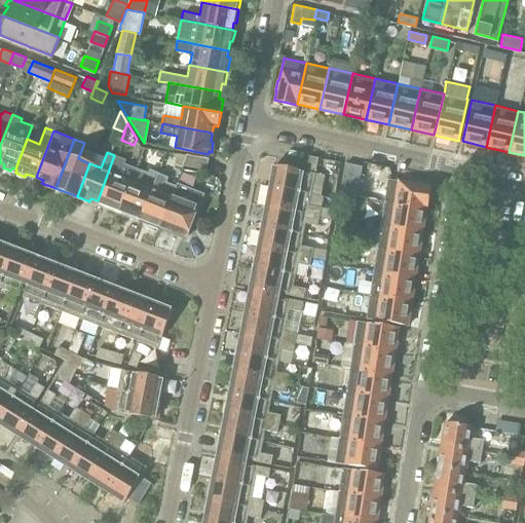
[(178,153),(174,162),(182,165),(183,163),(187,154),(178,153)]
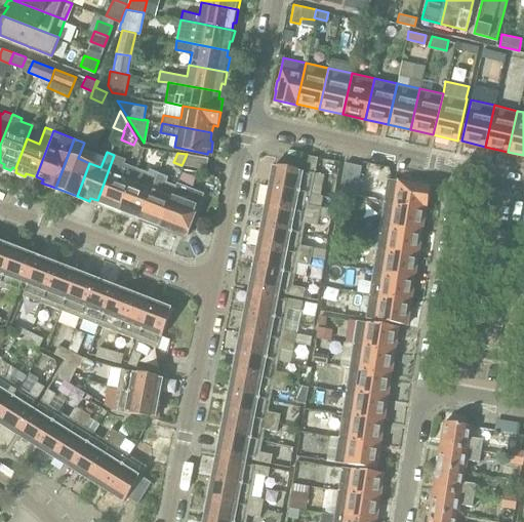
[(207,158),(187,154),(183,163),(206,167),(207,158)]
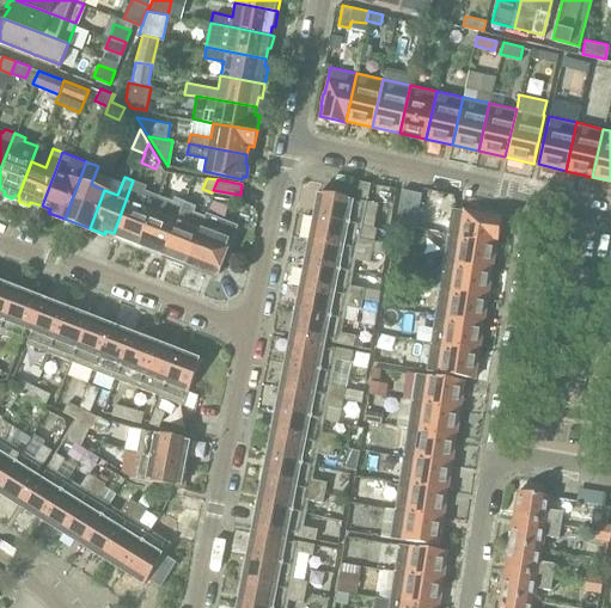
[(359,179),(356,195),(364,197),(367,197),(370,182),(359,179)]
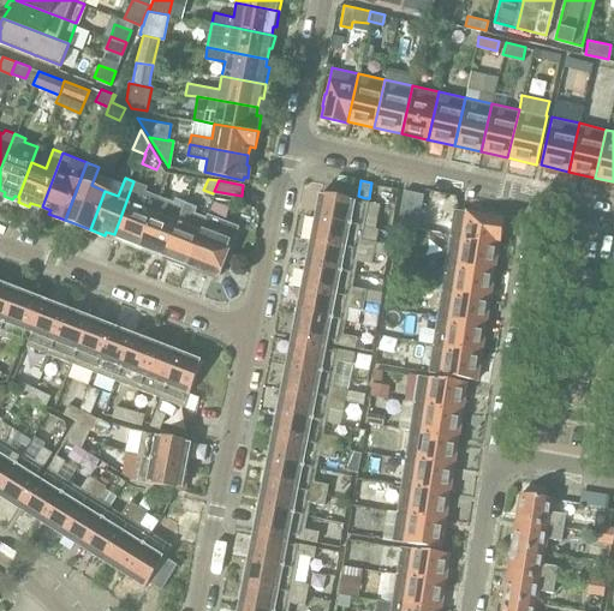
[(133,181),(114,234),(125,239),(124,243),(135,247),(136,244),(139,245),(154,209),(153,208),(158,195),(144,190),(145,186),(133,181)]
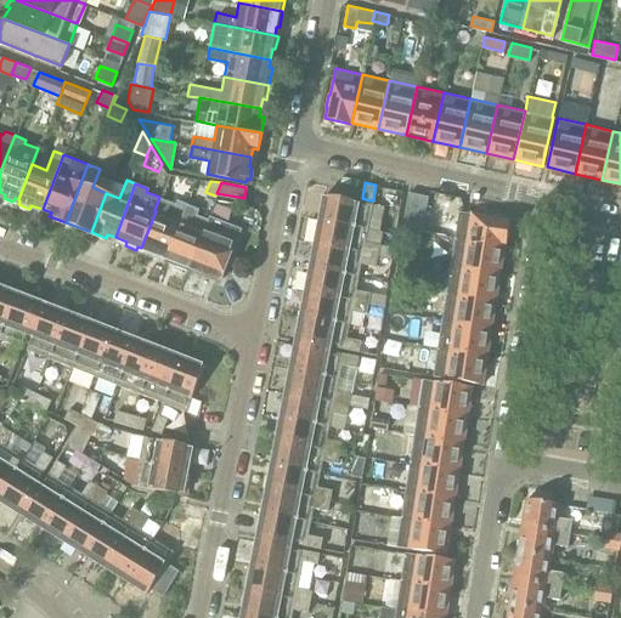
[(408,191),(401,227),(422,231),(428,196),(408,191)]
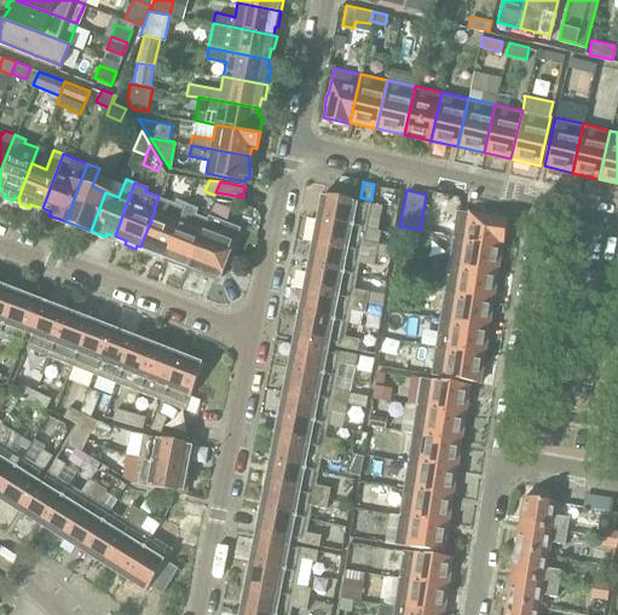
[(323,192),(317,218),(365,227),(370,202),(323,192)]
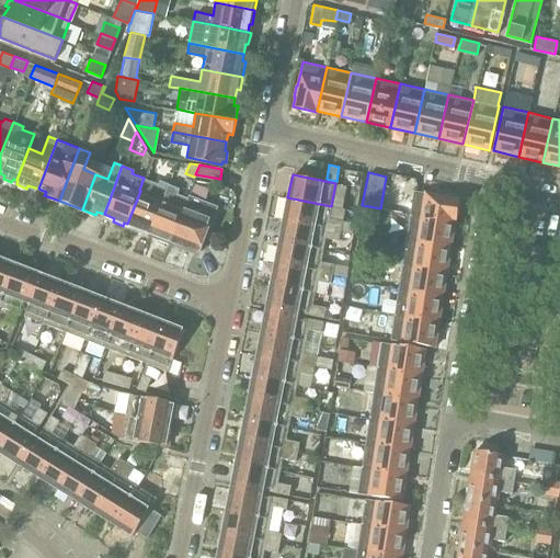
[(140,191),(127,224),(128,224),(127,227),(137,231),(139,228),(149,232),(169,183),(160,180),(158,183),(157,183),(144,178),(139,190),(140,191)]
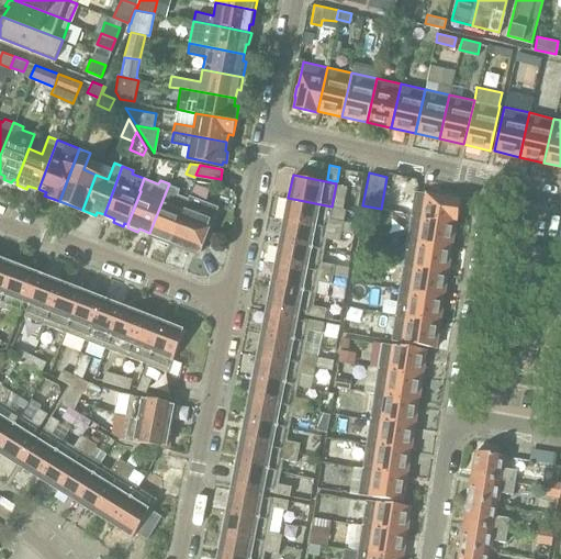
[(169,183),(149,233),(159,236),(158,239),(169,244),(170,242),(171,242),(171,241),(182,208),(180,208),(181,204),(184,205),(188,198),(177,193),(179,188),(169,183)]
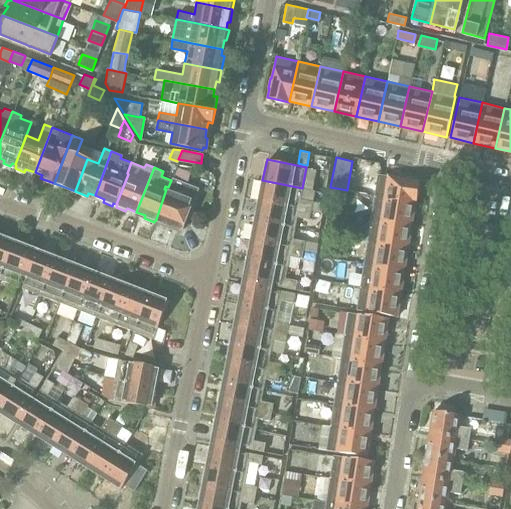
[(368,181),(366,193),(374,194),(374,195),(414,202),(416,202),(419,180),(410,178),(410,177),(400,176),(400,177),(388,175),(377,174),(376,182),(368,181)]
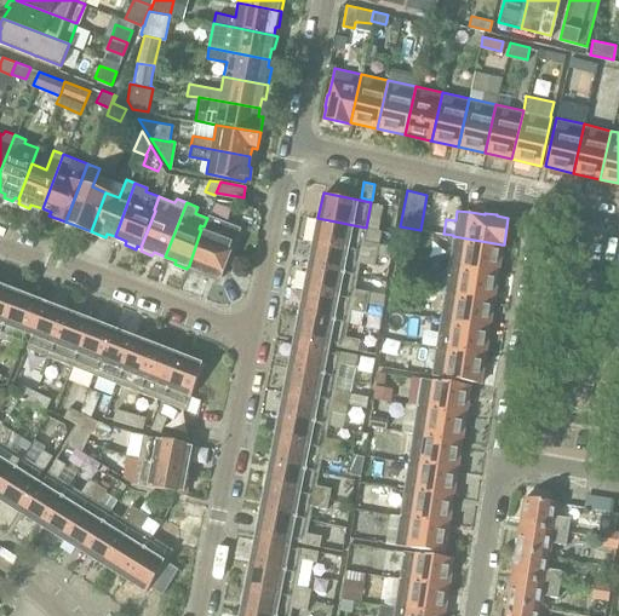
[(189,265),(189,266),(221,280),(240,226),(208,214),(207,218),(204,226),(200,225),(199,229),(201,229),(189,265)]
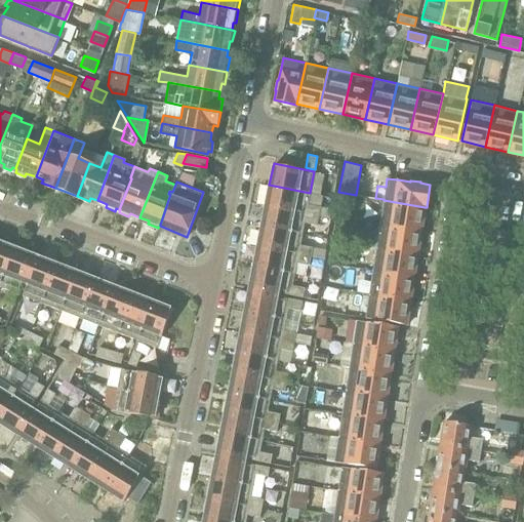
[(269,185),(266,204),(318,214),(320,205),(308,203),(310,193),(269,185)]
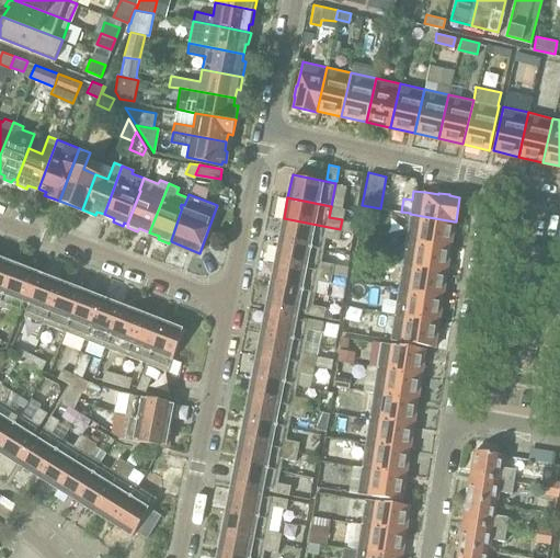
[(410,214),(406,239),(450,246),(454,221),(410,214)]
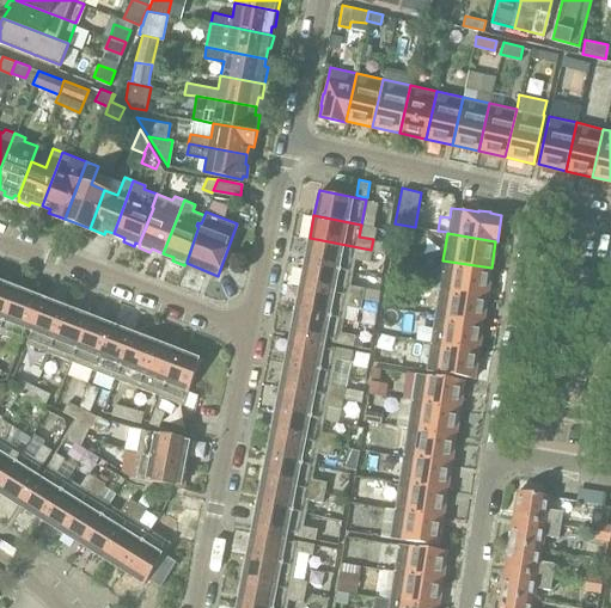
[(310,238),(305,262),(353,270),(355,257),(370,260),(371,250),(310,238)]
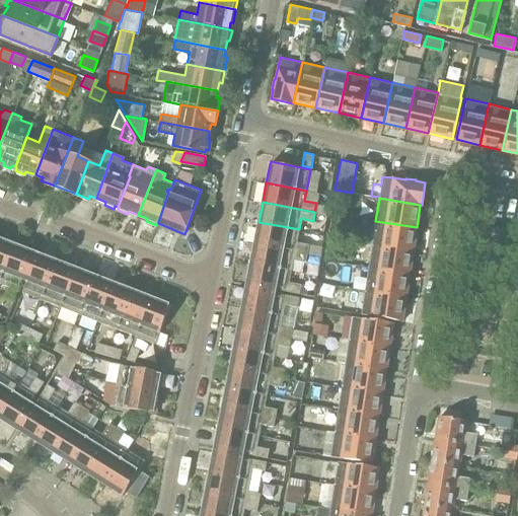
[(375,221),(372,243),(413,250),(417,227),(375,221)]
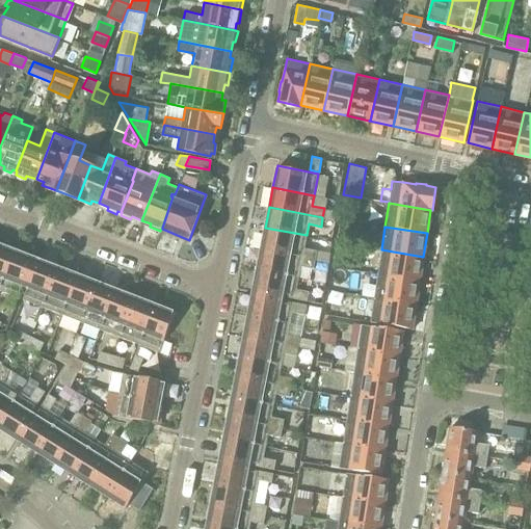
[(265,228),(261,247),(315,258),(317,249),(303,246),(307,235),(265,228)]
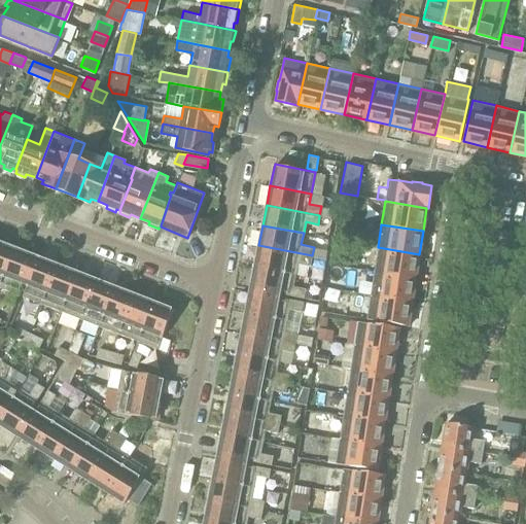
[(0,286),(15,247),(0,241),(0,286)]
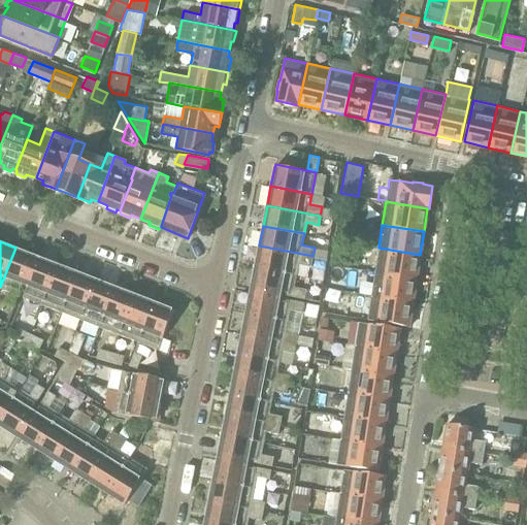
[(259,245),(255,266),(296,274),(298,263),(310,265),(313,256),(259,245)]
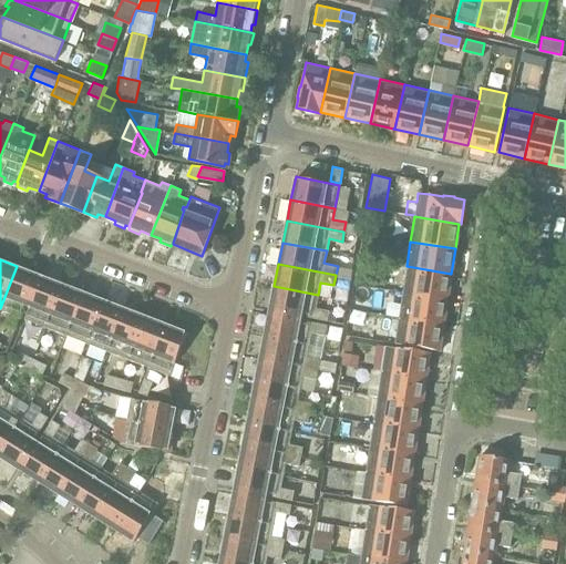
[(17,266),(0,308),(20,316),(37,274),(17,266)]
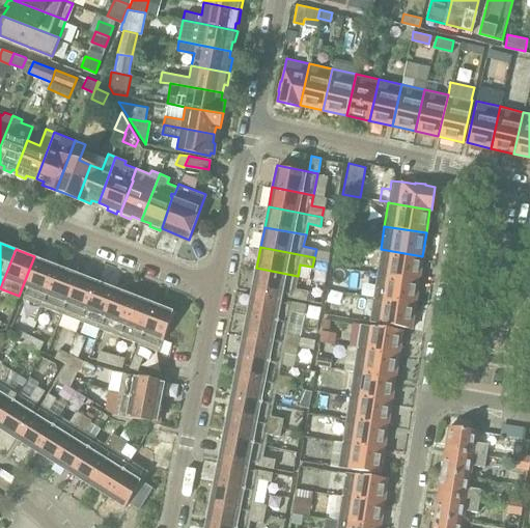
[(381,249),(377,273),(419,279),(422,256),(381,249)]
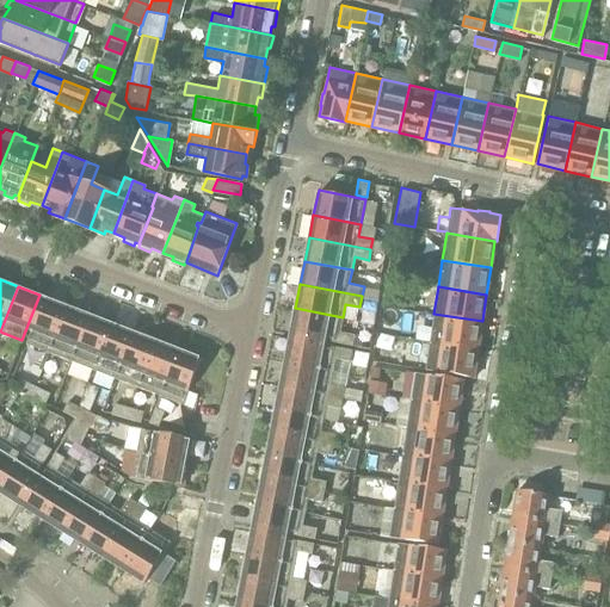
[(43,297),(26,341),(49,351),(67,305),(43,297)]
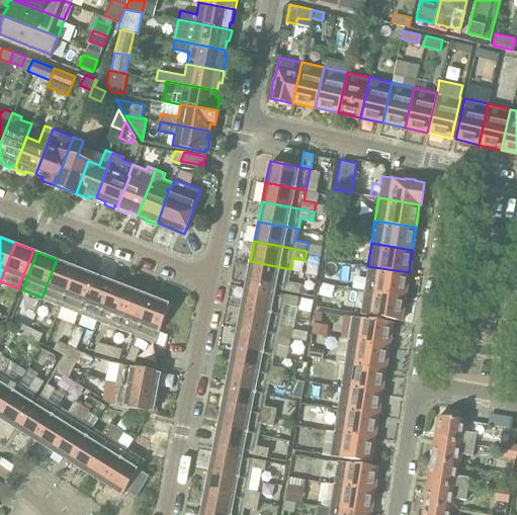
[(57,259),(41,297),(61,305),(75,266),(57,259)]
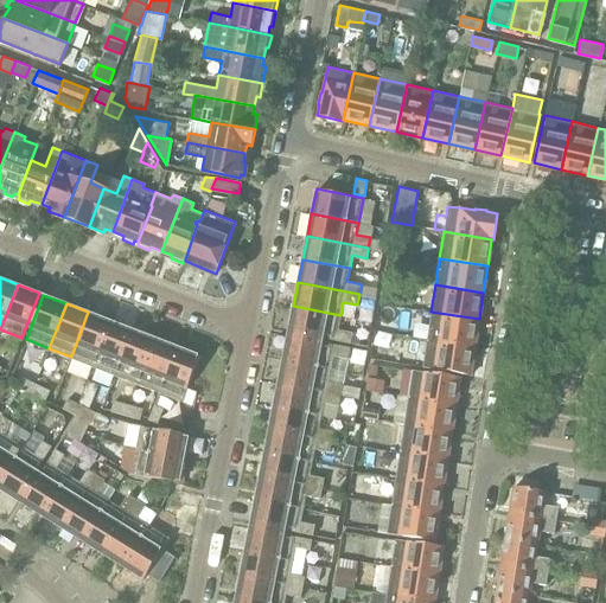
[(288,329),(288,332),(336,341),(336,339),(350,341),(352,331),(338,327),(340,315),(293,306),(288,329)]
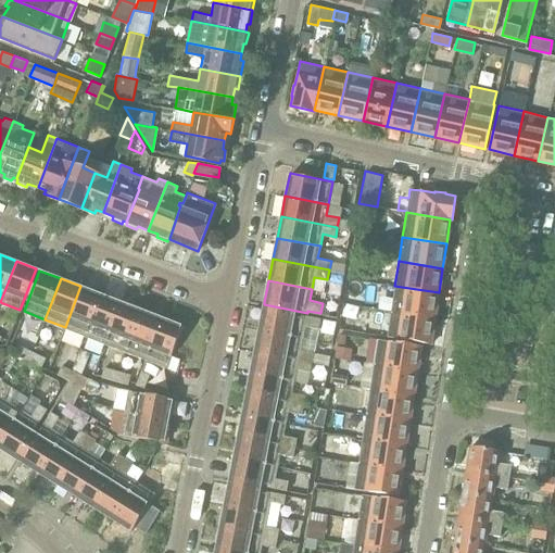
[(80,286),(65,327),(85,335),(100,294),(80,286)]
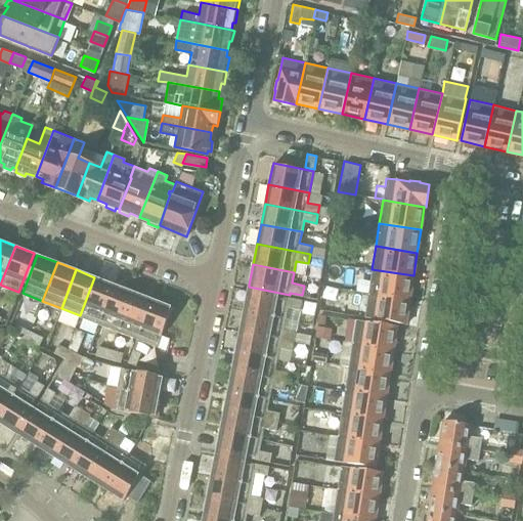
[(372,269),(368,292),(409,299),(413,275),(372,269)]
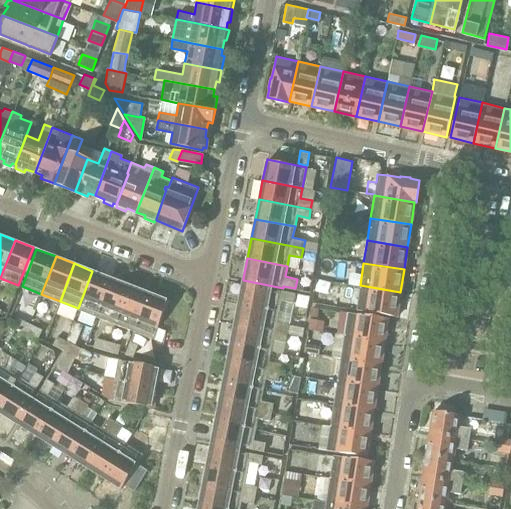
[(92,271),(78,308),(98,316),(112,278),(92,271)]
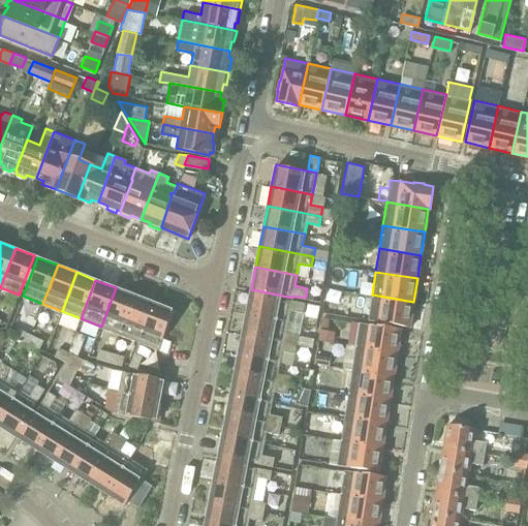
[(116,287),(101,327),(121,334),(136,296),(116,287)]
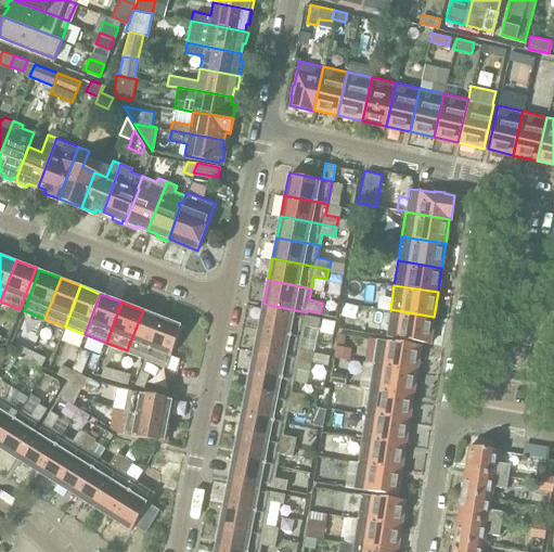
[(262,307),(259,328),(301,336),(305,325),(318,328),(320,318),(306,316),(307,312),(263,304),(262,307)]
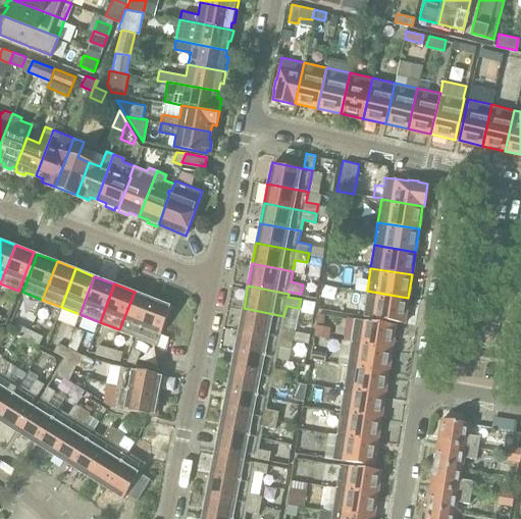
[(367,291),(363,315),(404,321),(408,298),(367,291)]
